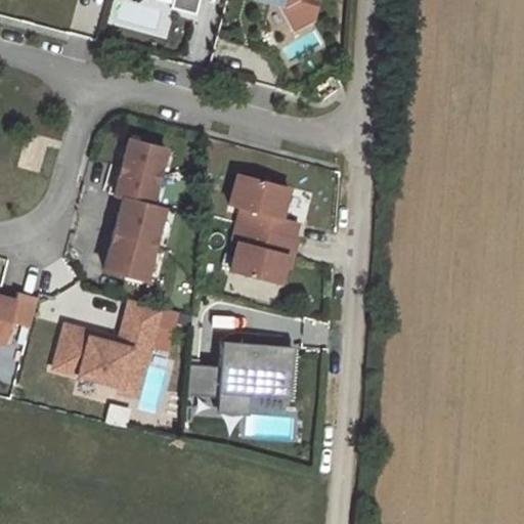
[(171,0),(170,7),(194,13),(198,0),(171,0)]
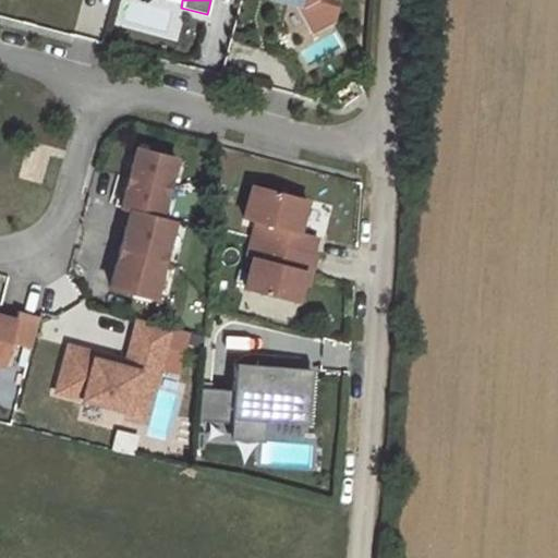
[(286,0),(301,4),(300,11),(312,32),(332,20),(337,2),(329,0),(286,0)]
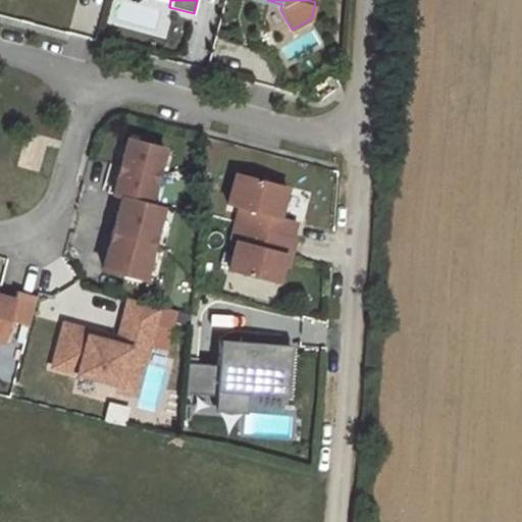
[(163,148),(127,139),(113,194),(121,197),(103,268),(142,278),(161,207),(149,204),(163,148)]
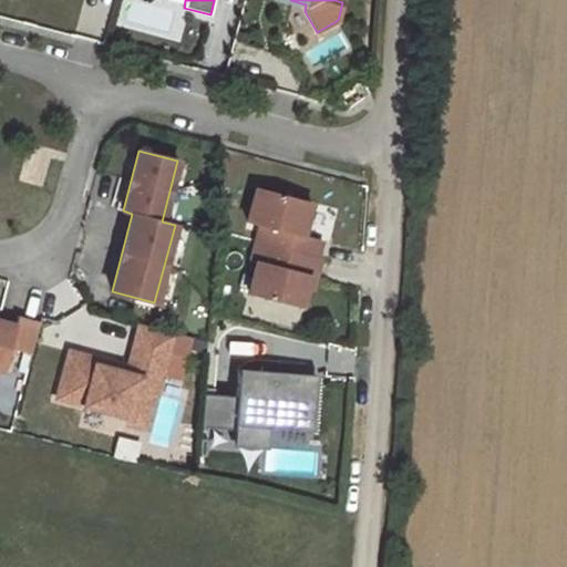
[(311,202),(256,187),(247,220),(260,225),(251,259),(256,260),(248,292),(301,306),(310,275),(316,277),(320,258),(317,257),(321,240),(302,235),(311,202)]
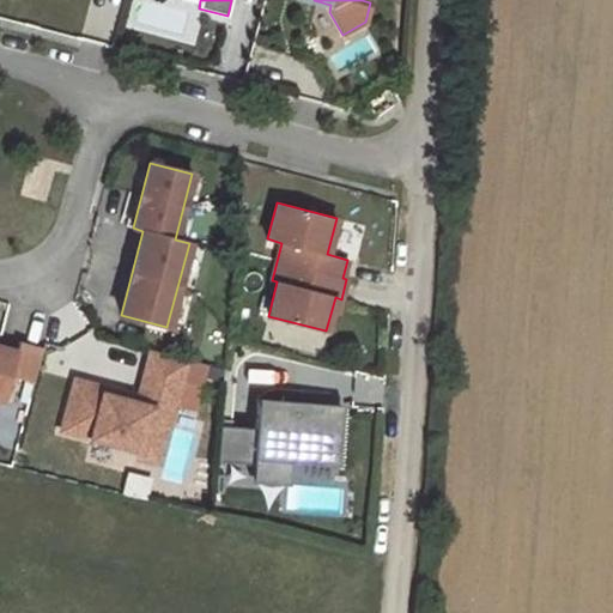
[(34,383),(43,349),(18,343),(16,352),(0,347),(0,400),(4,402),(11,377),(34,383)]
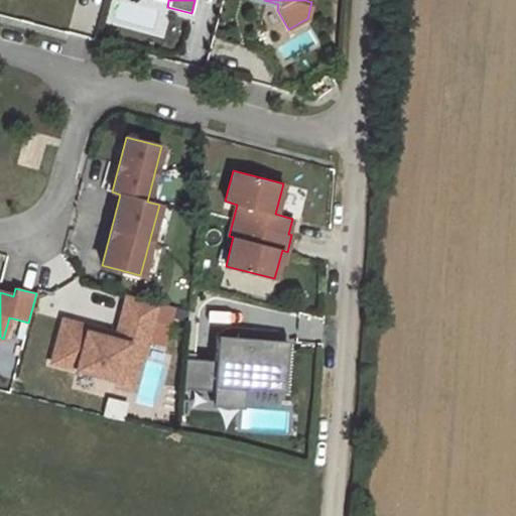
[(127,295),(122,311),(152,319),(157,303),(127,295)]
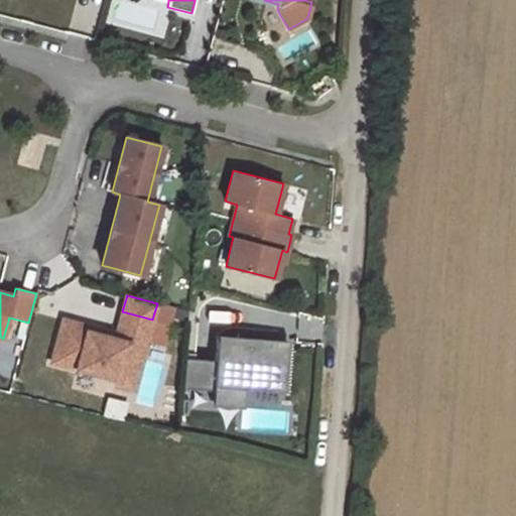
[(152,319),(122,311),(116,334),(115,340),(88,332),(89,327),(62,319),(51,363),(117,380),(116,385),(134,390),(152,319)]
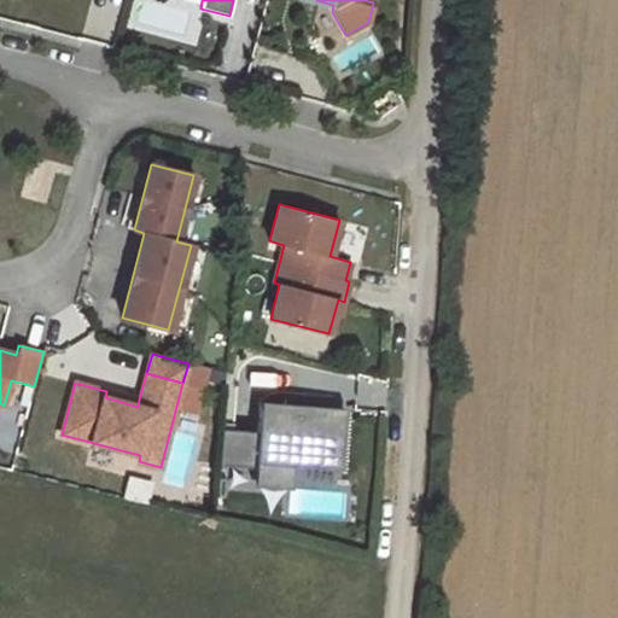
[(139,400),(106,391),(105,397),(138,407),(139,400)]
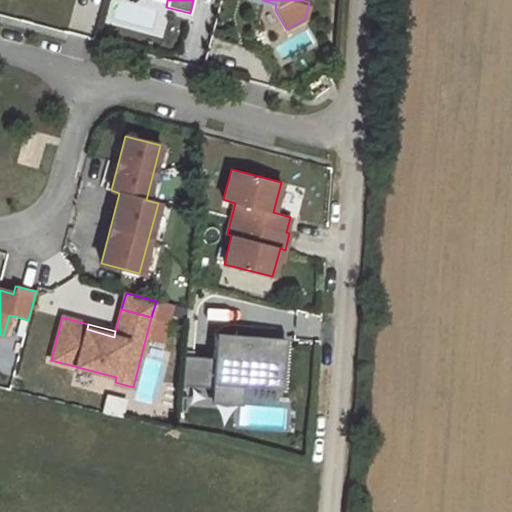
[(214,359),(184,357),(182,387),(237,391),(238,382),(282,385),(285,339),(247,337),(247,339),(236,338),(236,336),(216,335),(214,359)]
